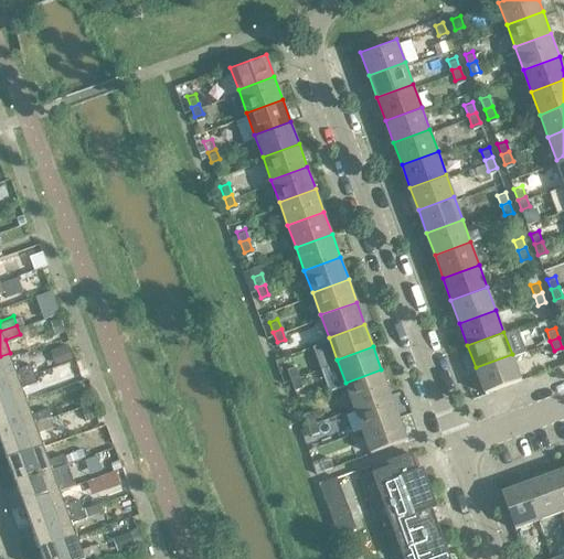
[(0,382),(33,369),(30,361),(14,366),(10,353),(0,356),(0,382)]
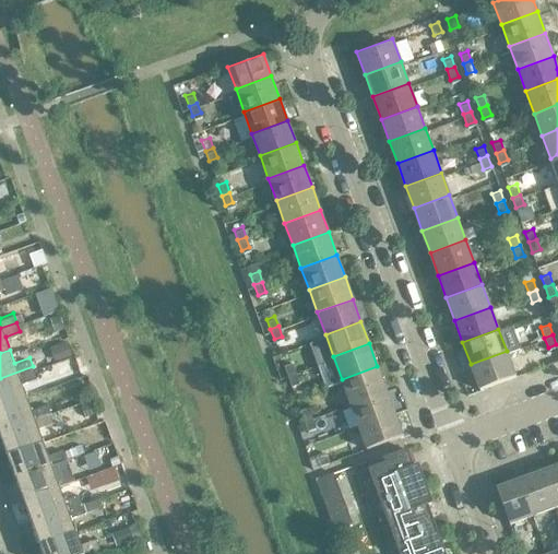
[(514,374),(507,351),(471,364),(478,387),(514,374)]
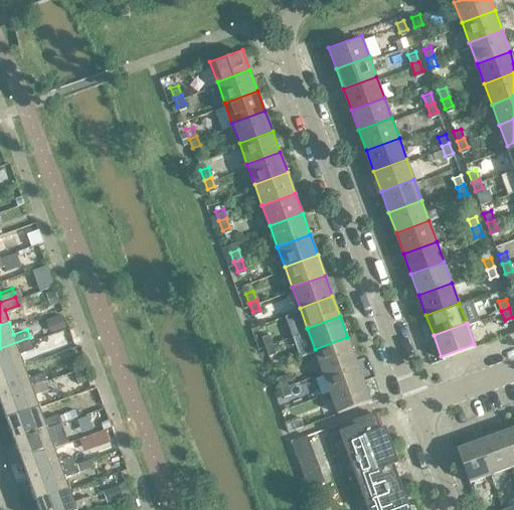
[(272,341),(268,332),(261,335),(264,344),(272,341)]
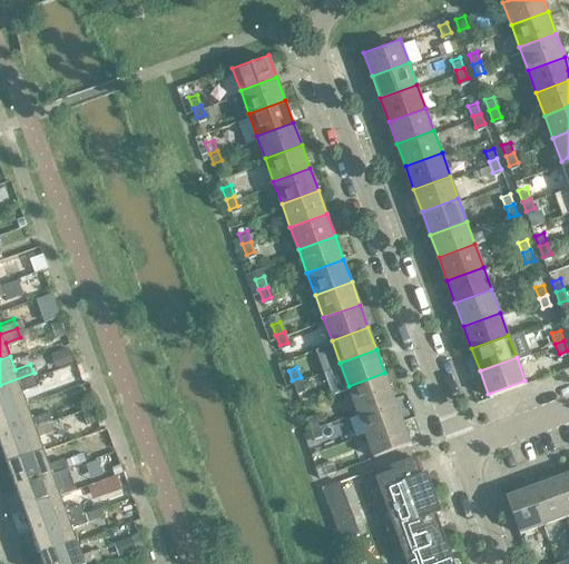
[(0,411),(27,402),(21,388),(37,383),(33,373),(0,385),(0,411)]
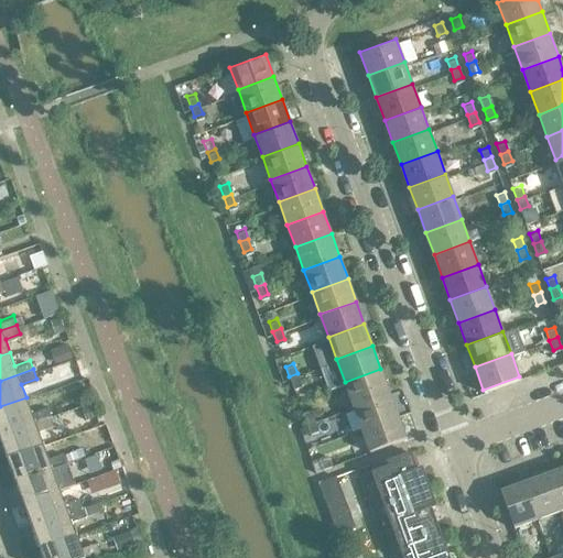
[(389,391),(380,369),(345,382),(353,404),(389,391)]
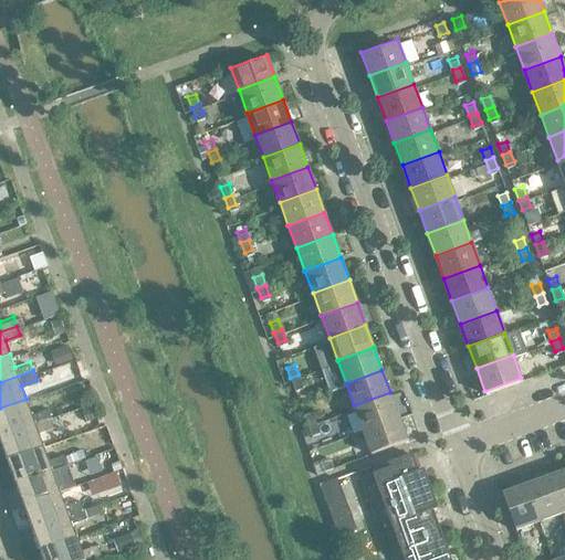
[(302,386),(299,374),(290,378),(294,388),(302,386)]
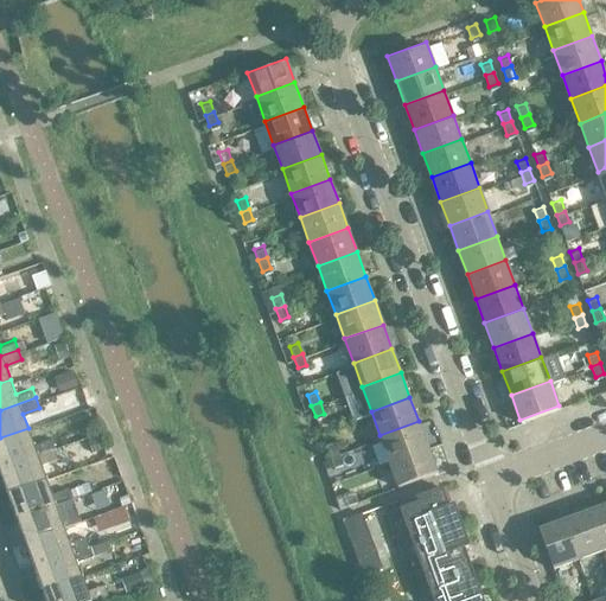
[(427,446),(419,421),(380,435),(389,460),(427,446)]
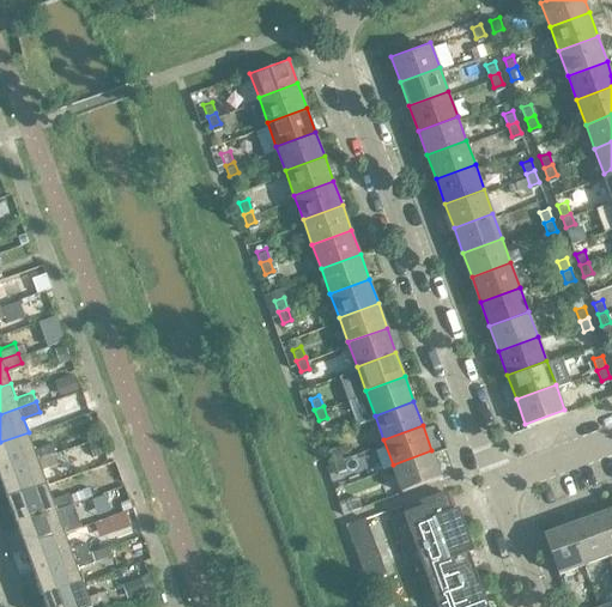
[(0,469),(54,450),(50,441),(34,447),(29,432),(0,442),(0,469)]
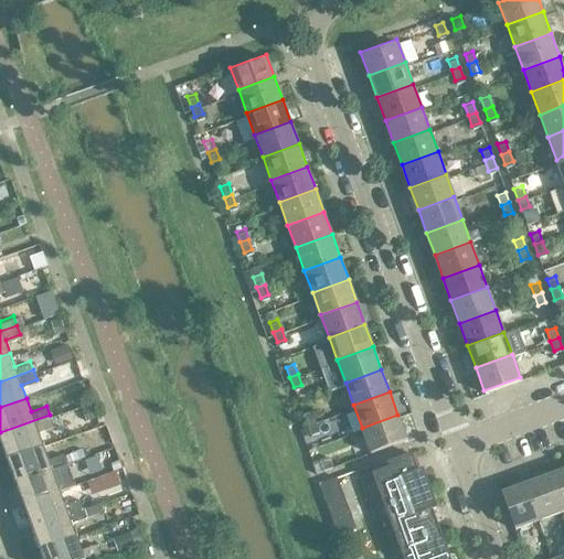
[(315,419),(310,409),(302,412),(306,422),(315,419)]
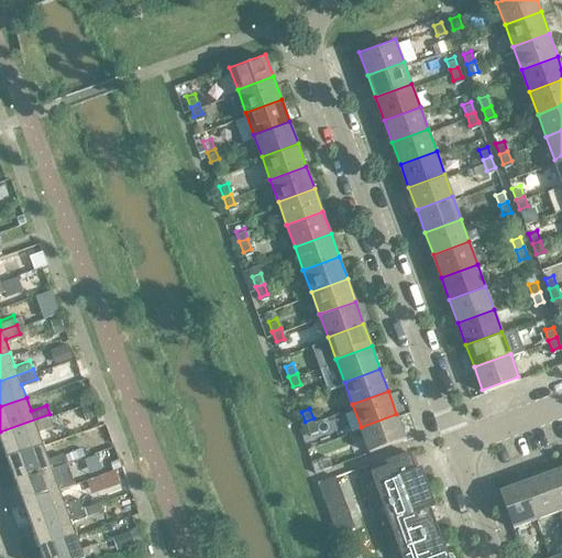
[(43,441),(37,428),(53,423),(50,414),(0,431),(0,439),(6,456),(43,441)]
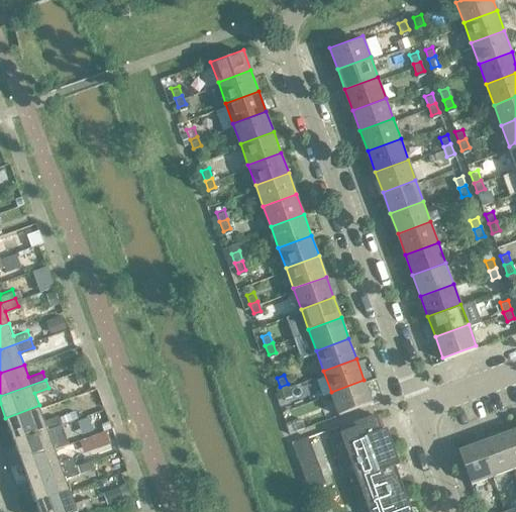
[(372,400),(364,380),(331,392),(338,412),(372,400)]
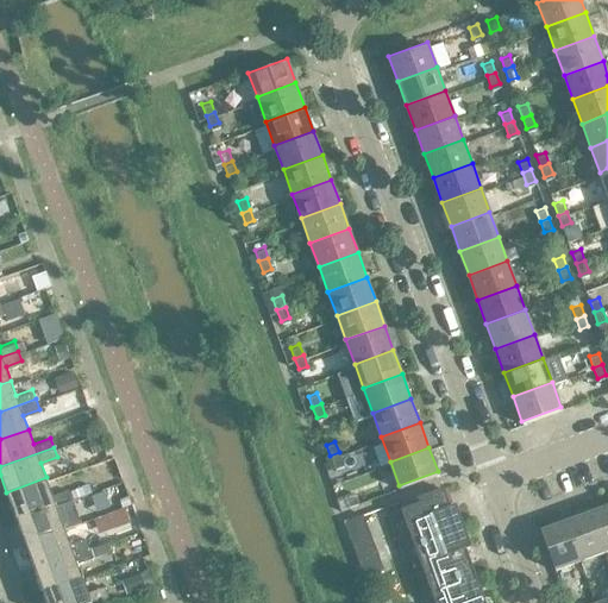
[(343,464),(339,452),(330,456),(334,466),(343,464)]
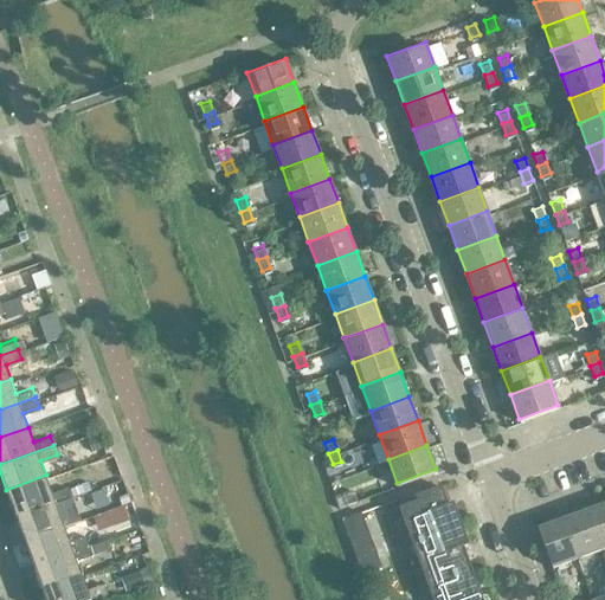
[(15,514),(71,494),(68,484),(51,490),(46,475),(6,490),(15,514)]
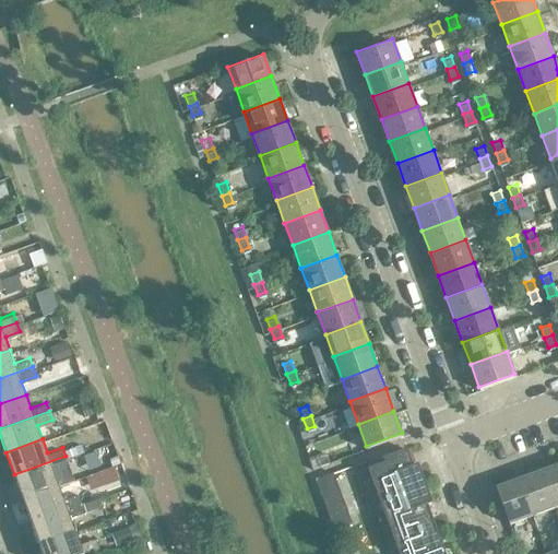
[(446,553),(431,514),(426,502),(431,499),(417,461),(413,463),(406,446),(382,455),(384,460),(367,466),(400,553),(404,552),(404,553),(446,553)]
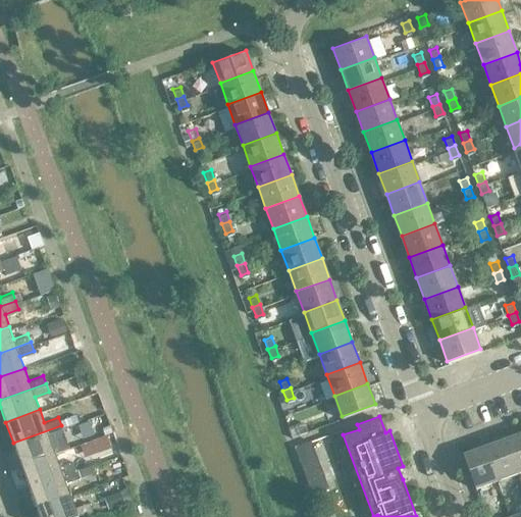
[(306,429),(302,420),(295,422),(298,432),(306,429)]
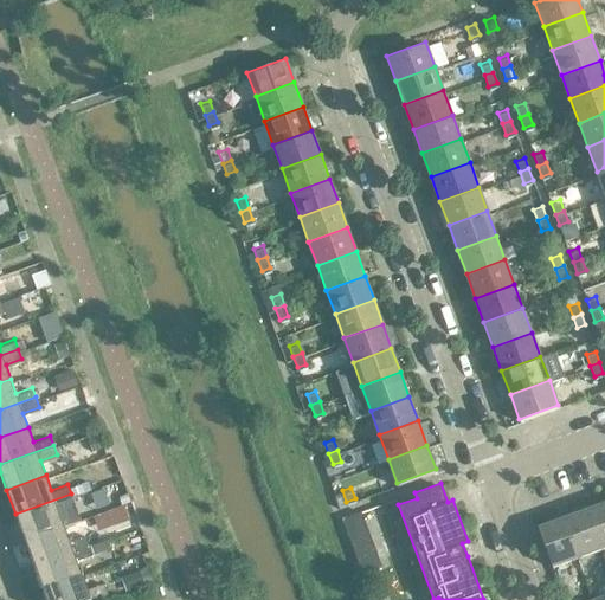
[(64,523),(58,509),(75,503),(71,494),(15,514),(24,537),(64,523)]
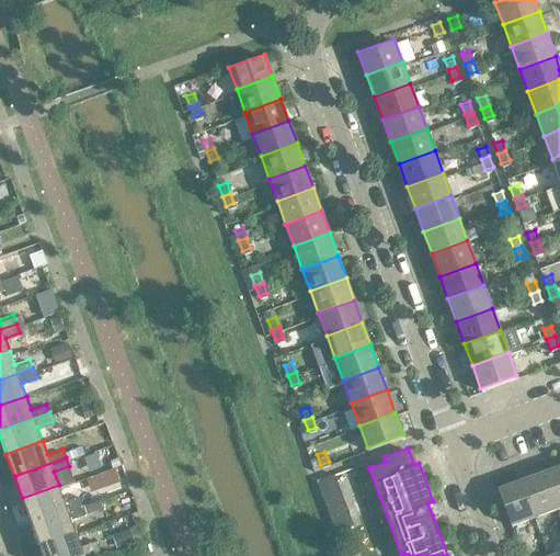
[(92,487),(122,476),(116,462),(87,473),(92,487)]
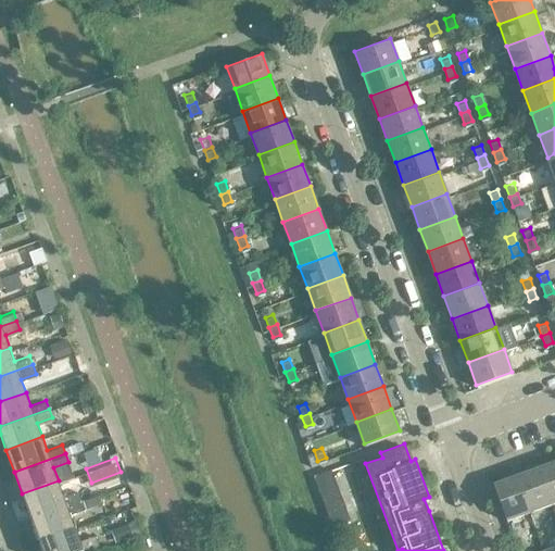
[(554,499),(554,459),(538,466),(551,502),(554,499)]
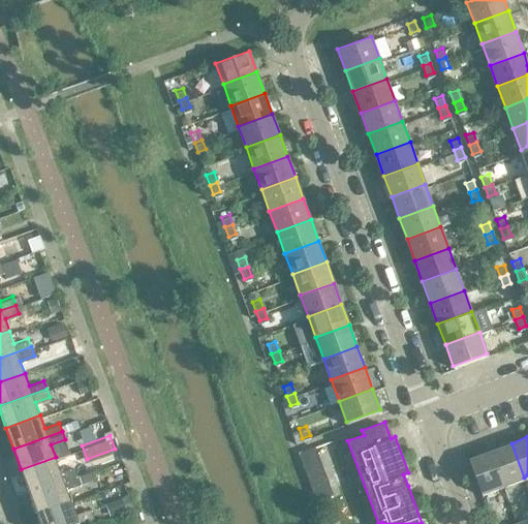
[(524,478),(511,443),(490,451),(502,485),(524,478)]
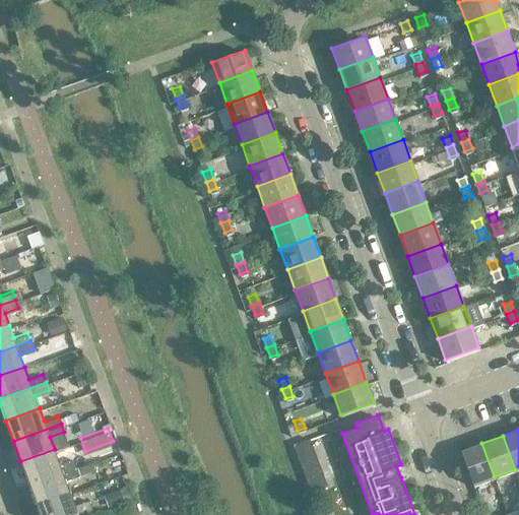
[(315,452),(309,437),(293,442),(299,458),(315,452)]
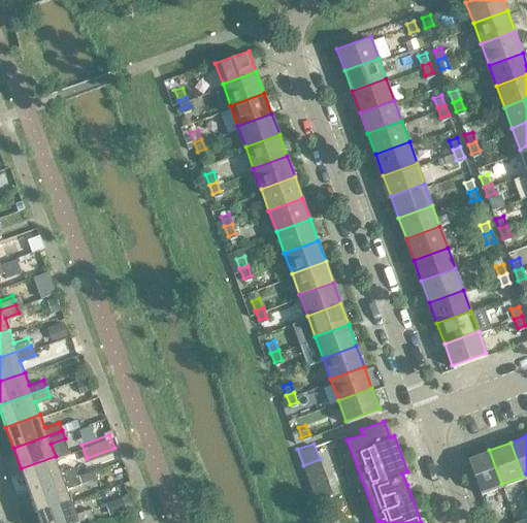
[(501,484),(489,450),(468,458),(481,492),(501,484)]
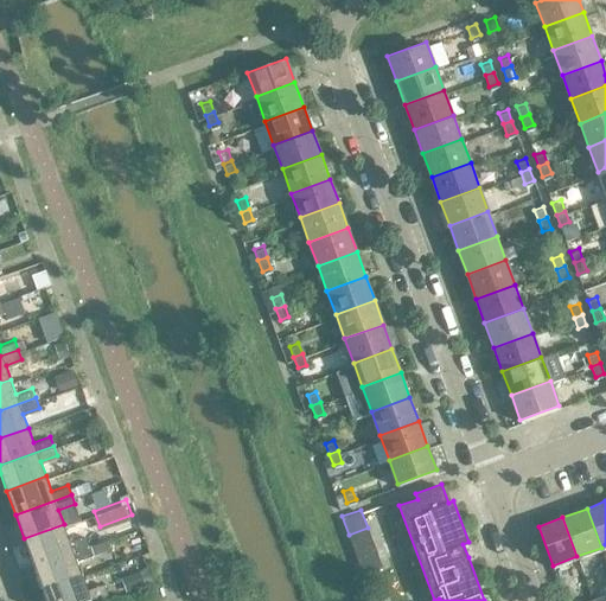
[(33,563),(89,543),(85,532),(69,538),(64,524),(24,538),(33,563)]
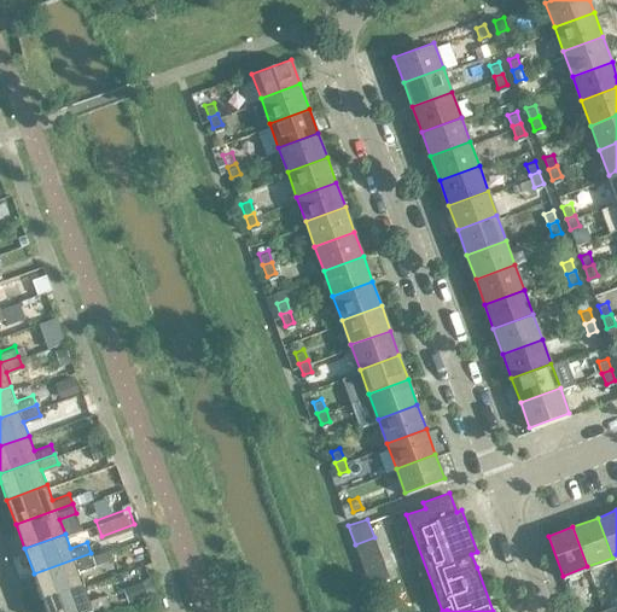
[(83,583),(77,569),(94,563),(91,553),(34,573),(42,598),(83,583)]
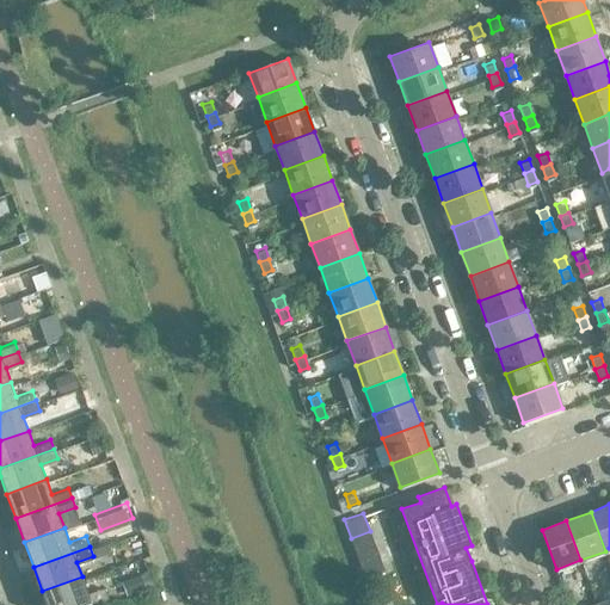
[(383,569),(377,550),(358,557),(365,576),(383,569)]
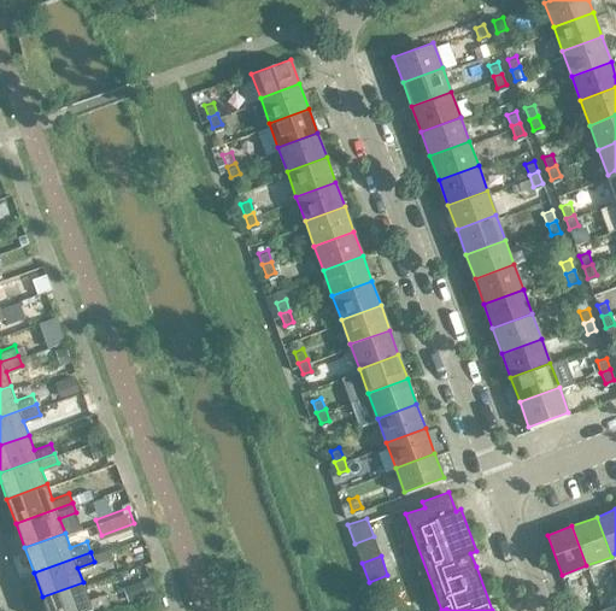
[(47,610),(83,610),(109,603),(105,591),(88,597),(83,582),(42,597),(47,610)]
